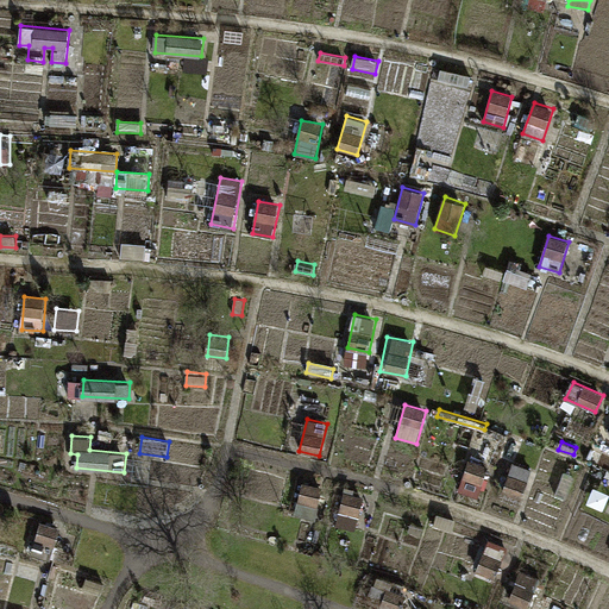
[(458,489),(478,496),(490,465),(470,458),(458,489)]
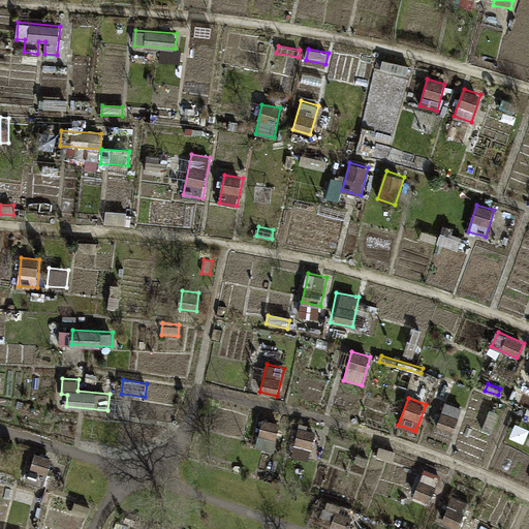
[(438,428),(454,434),(463,408),(447,403),(438,428)]
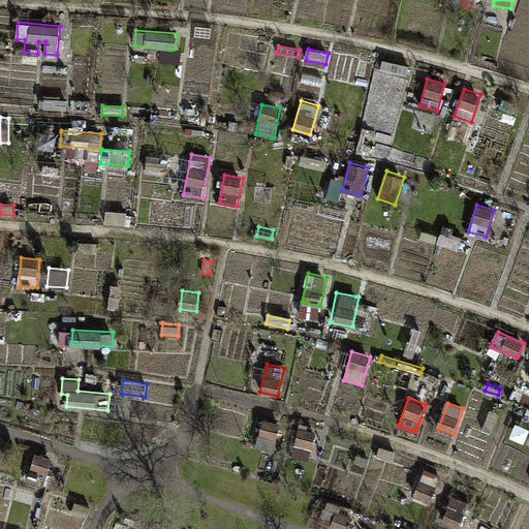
[(255,446),(274,450),(281,423),(262,417),(255,446)]
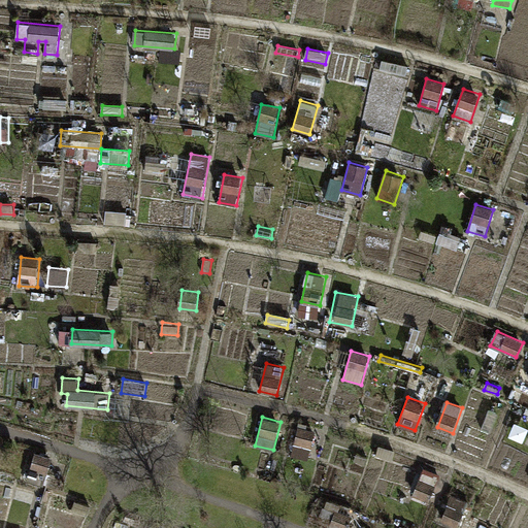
[(292,454),(309,459),(317,431),(300,426),(292,454)]
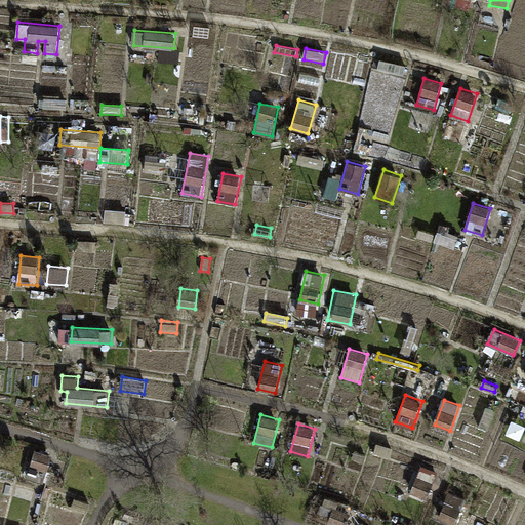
[(391,457),(393,449),(377,444),(374,452),(391,457)]
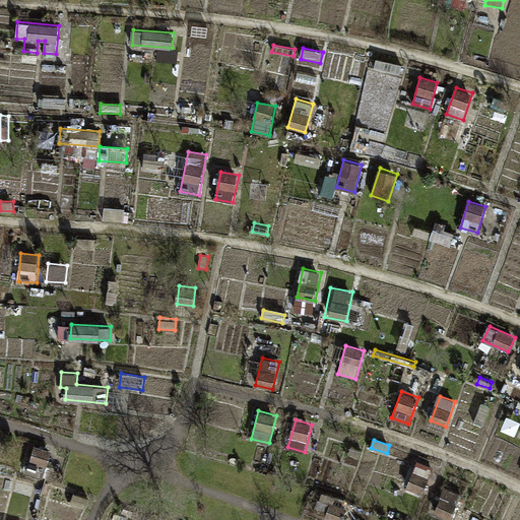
[(26,472),(44,477),(53,451),(36,446),(26,472)]
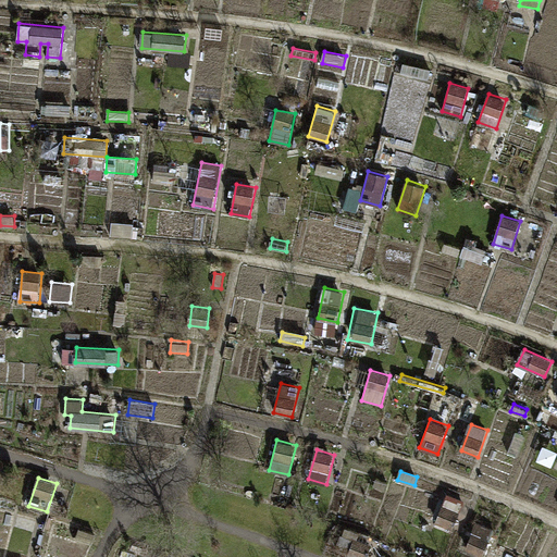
[(386,491),(388,482),(376,479),(374,487),(386,491)]
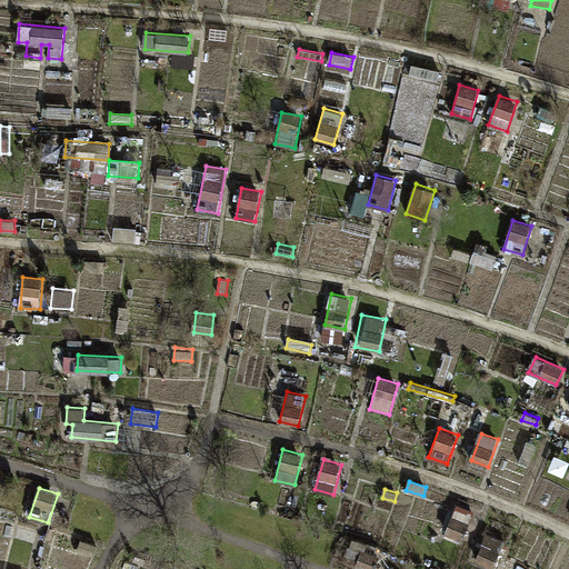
[(446,532),(463,540),(476,511),(458,503),(446,532)]
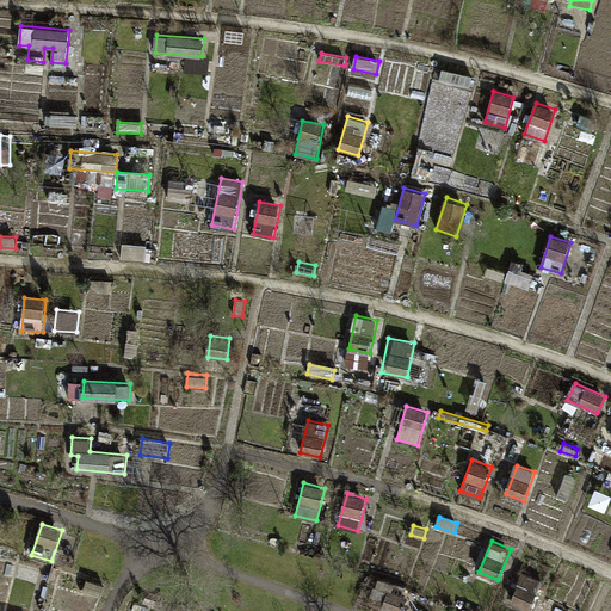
[(511,605),(526,610),(530,610),(543,581),(524,573),(511,605)]
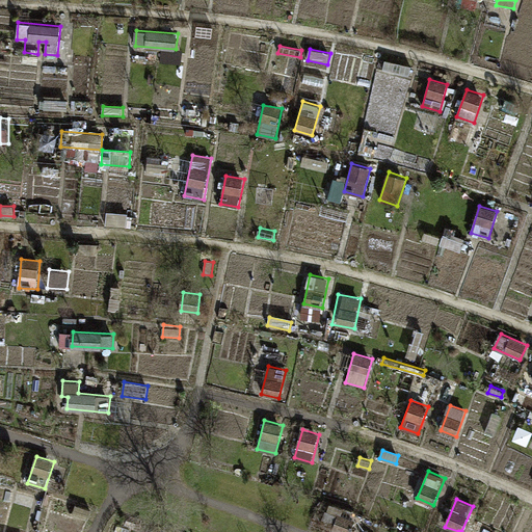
[(319,523),(342,531),(350,531),(358,515),(328,502),(319,523)]
